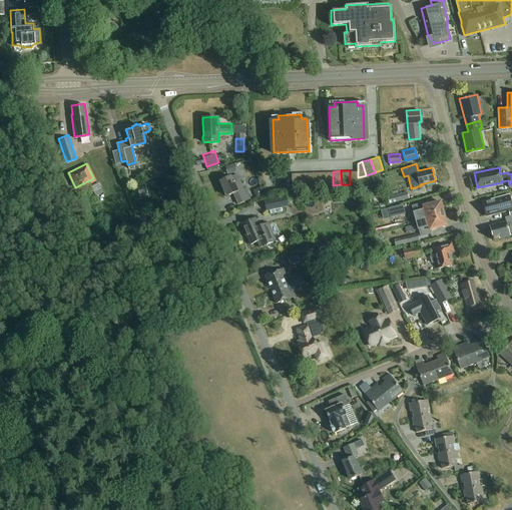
[(358,184),(358,177),(358,170),(350,170),(350,184),(358,184)]
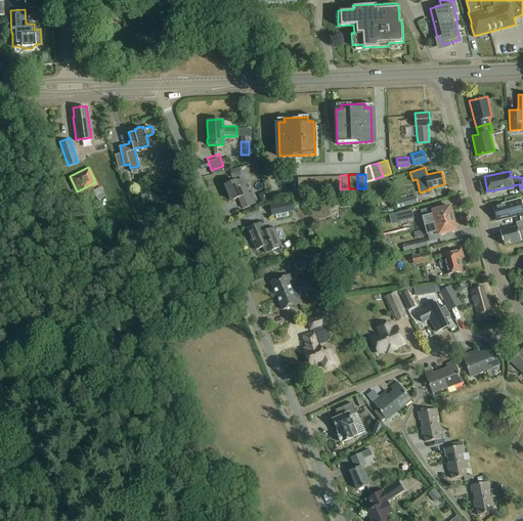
[(314,175),(306,176),(306,190),(314,189),(314,175)]
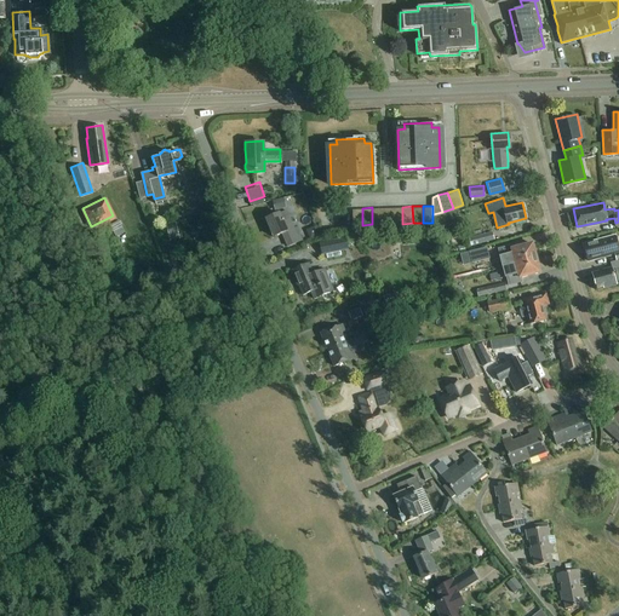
[(382,207),(372,207),(372,224),(383,224),(382,207)]
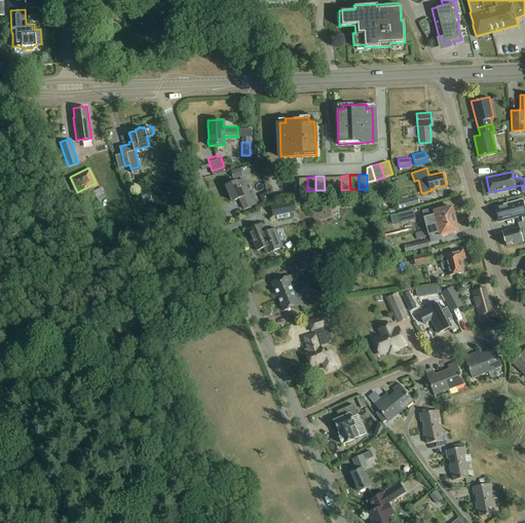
[(333,176),(324,176),(325,190),(333,190),(333,176)]
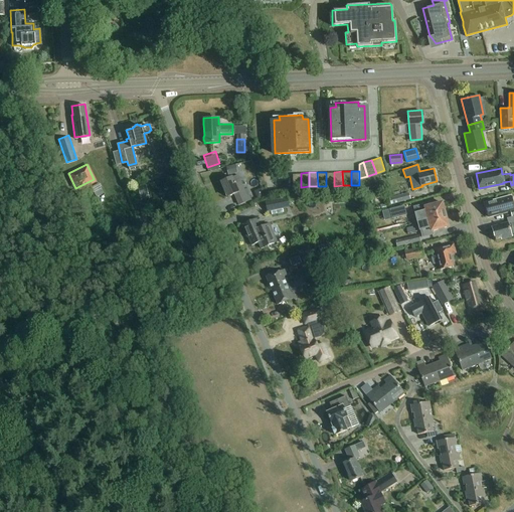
[(326,186),(334,186),(334,172),(326,172),(326,186)]
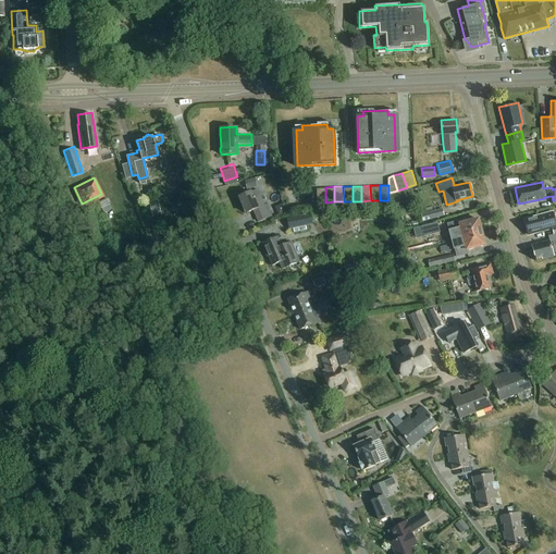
[(250,191),(238,195),(246,211),(252,208),(256,213),(258,220),(271,214),(269,208),(267,202),(263,204),(259,193),(257,187),(250,191)]
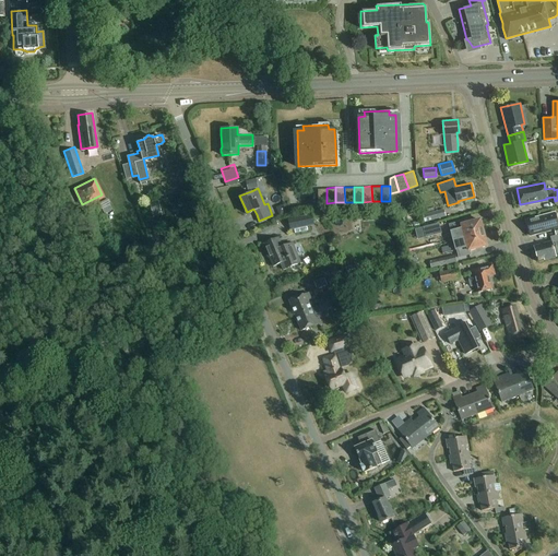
[(327,203),(327,188),(317,188),(318,203),(327,203)]
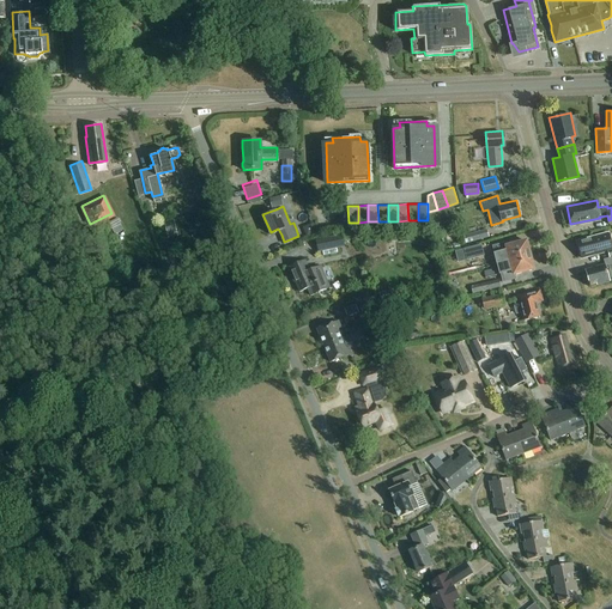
[(116,215),(107,220),(114,232),(119,230),(122,227),(116,215)]
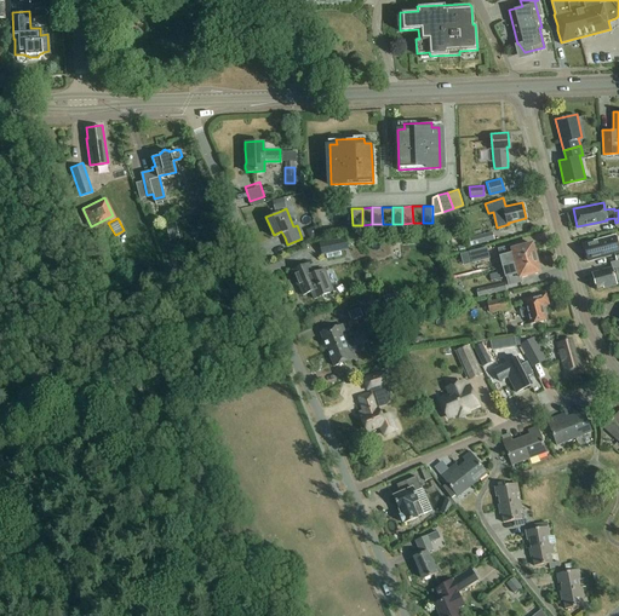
[(165,223),(170,240),(179,237),(175,220),(165,223)]
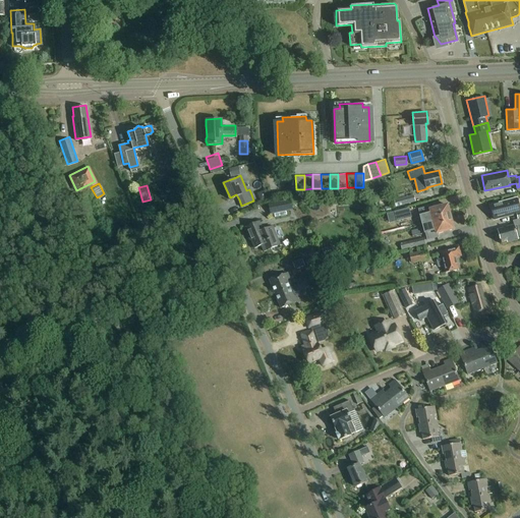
[(393,198),(395,206),(409,202),(407,194),(393,198)]
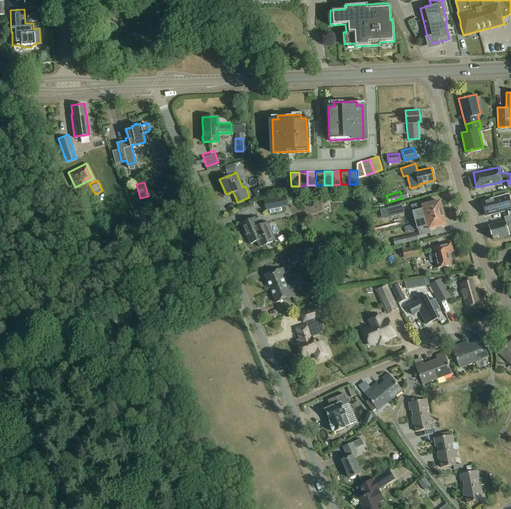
[(510,205),(507,194),(496,197),(481,200),(485,214),(499,210),(499,208),(510,205)]
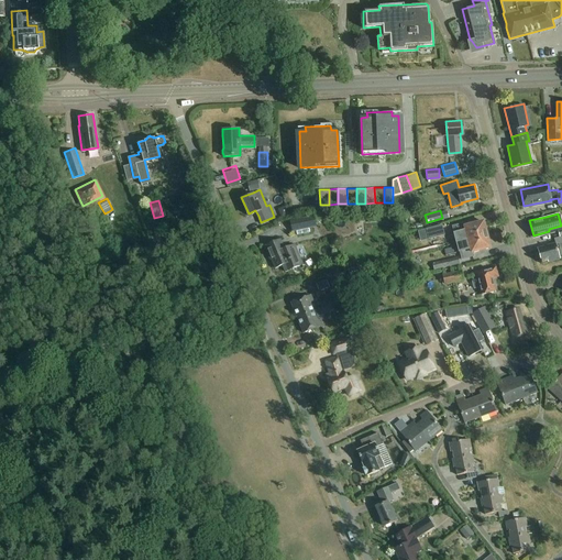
[(313,215),(289,219),(291,230),(296,229),(296,233),(309,231),(308,227),(316,226),(313,215)]
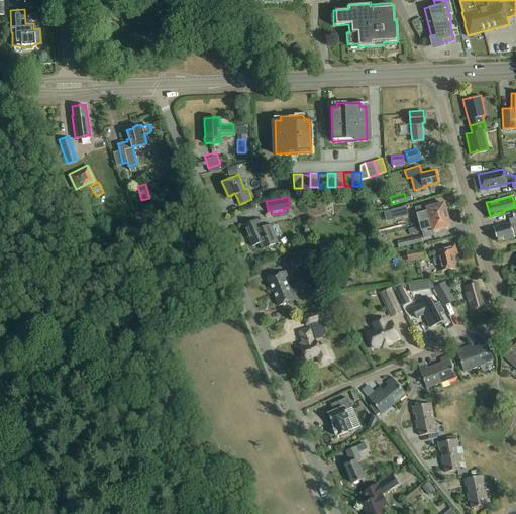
[(419,221),(447,213),(443,201),(427,206),(427,203),(415,206),(419,221)]
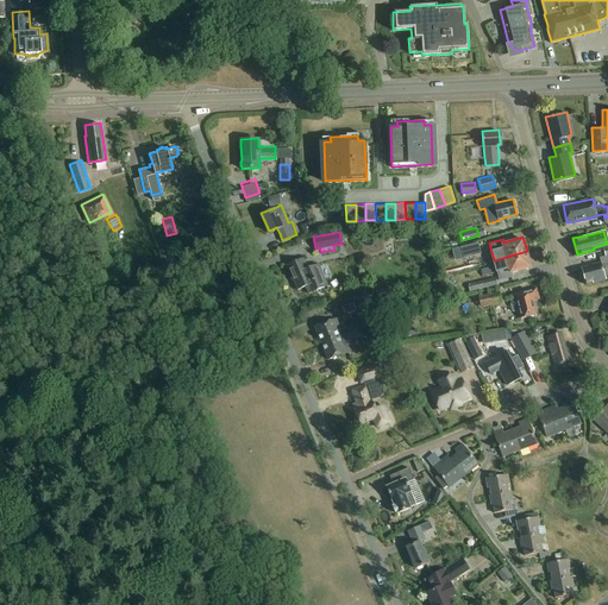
[(459,246),(463,257),(480,252),(477,241),(459,246)]
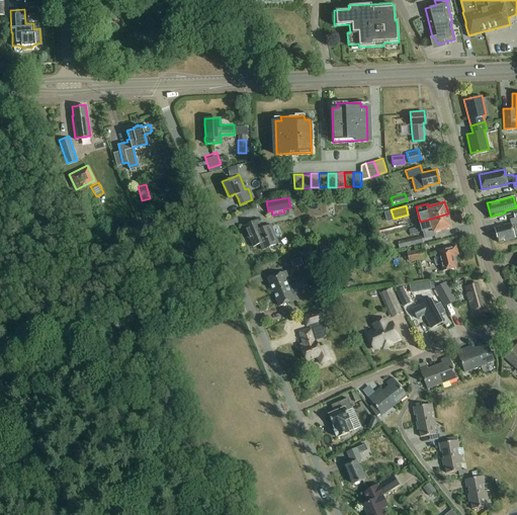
[(448,213),(420,222),(424,238),(435,235),(434,232),(451,227),(448,213)]
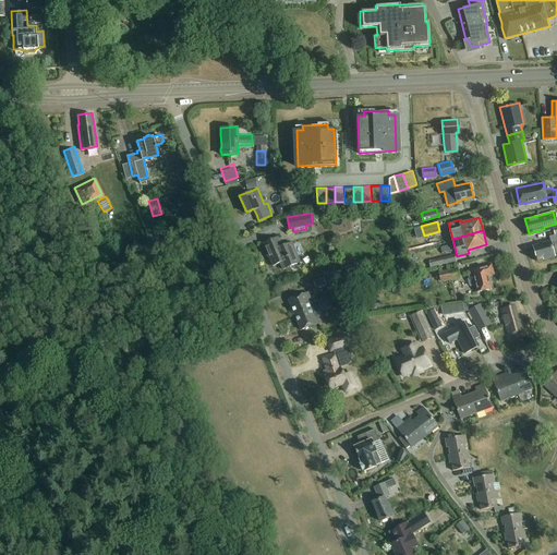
[(556,231),(554,233),(555,233),(551,234),(552,239),(532,244),(536,258),(556,252),(556,231)]
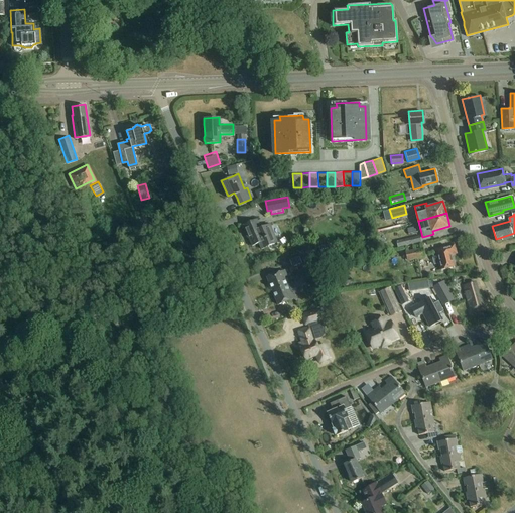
[(261,226),(257,218),(242,224),(245,231),(246,231),(252,244),(258,241),(261,247),(277,241),(269,223),(261,226)]
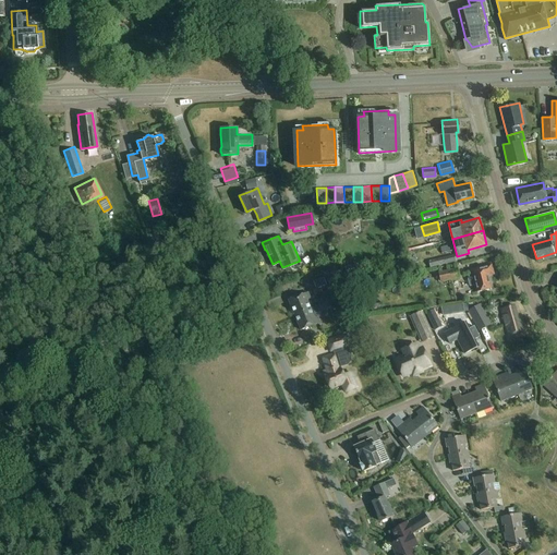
[(437,256),(439,264),(455,261),(453,253),(437,256)]
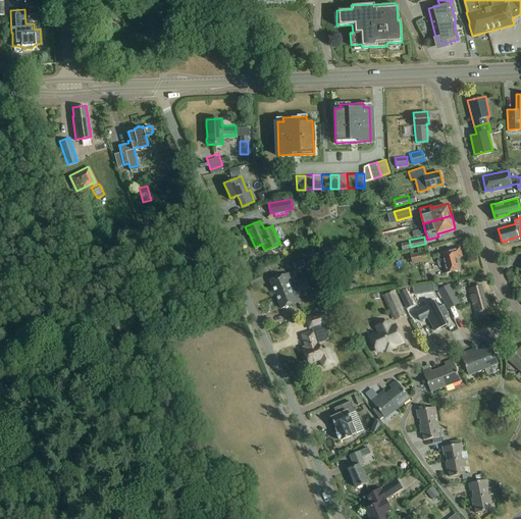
[(331,245),(321,248),(324,254),(333,251),(331,245)]
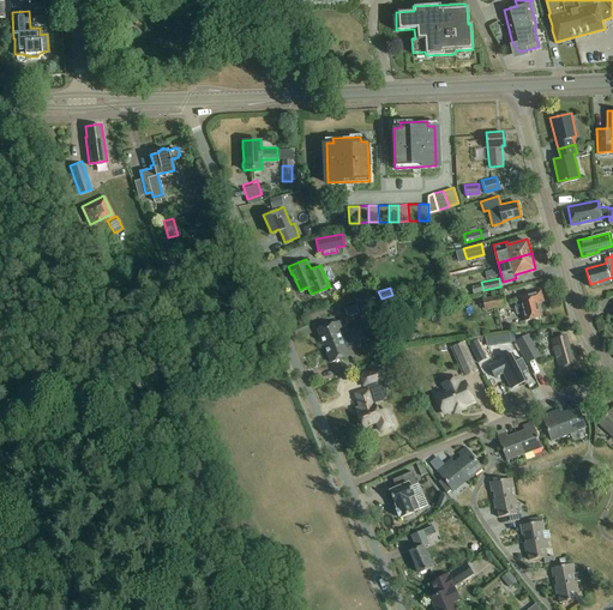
[(542,300),(540,289),(518,295),(520,302),(515,303),(517,312),(522,310),(524,318),(539,314),(536,301),(542,300)]
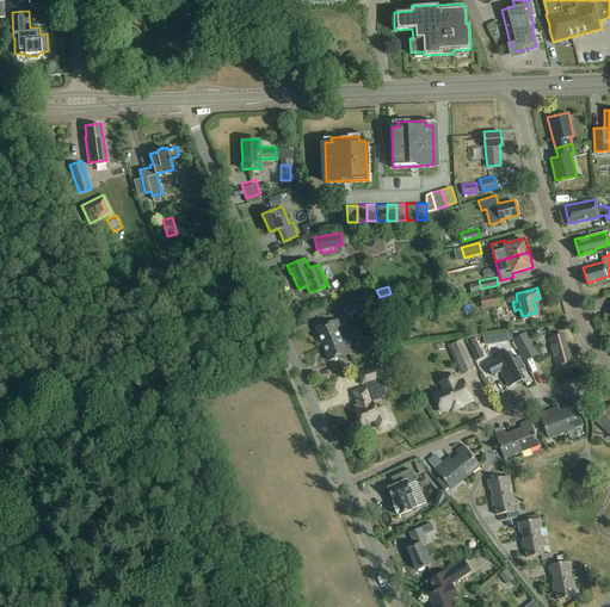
[(500,291),(479,296),(481,307),(503,302),(500,291)]
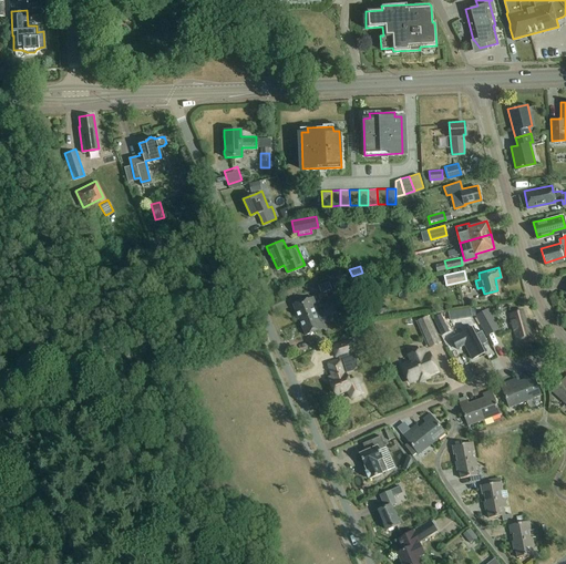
[(312,295),(292,303),(299,318),(316,311),(311,303),(315,301),(312,295)]
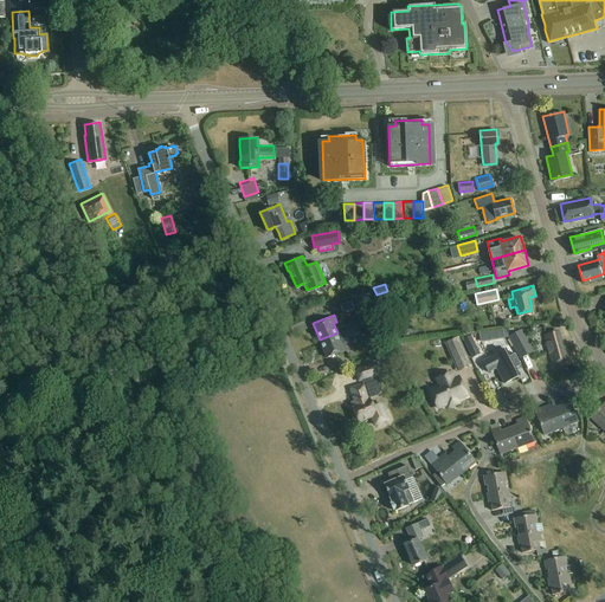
[(379,318),(372,321),(375,330),(383,327),(379,318)]
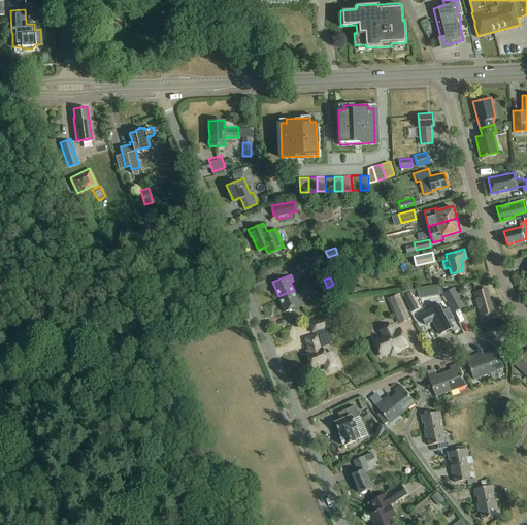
[(299,283),(301,287),(310,284),(309,279),(299,283)]
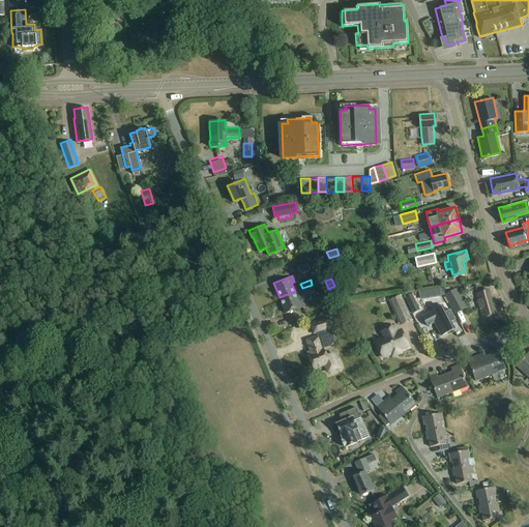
[(312,285),(302,288),(304,293),(314,289),(312,285)]
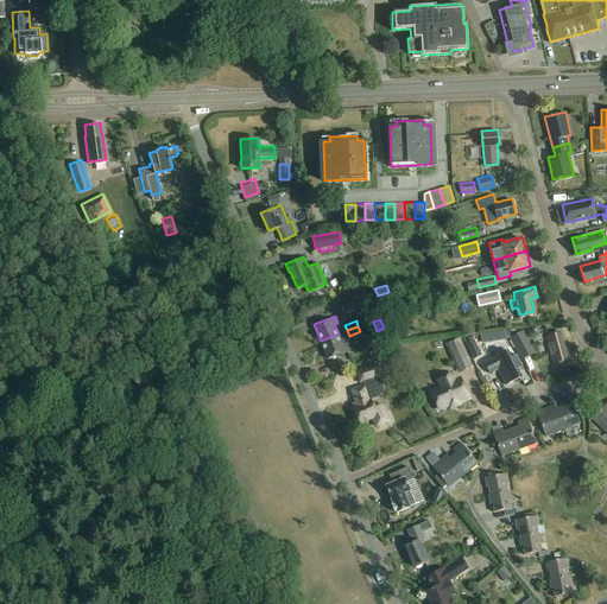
[(523,329),(510,336),(517,349),(530,342),(523,329)]
